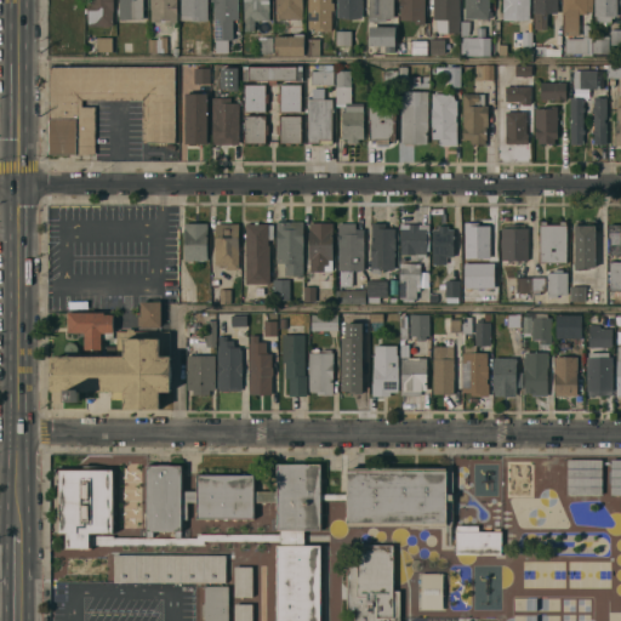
[(112,9),(112,23),(109,23),(87,23),(87,21),(86,21),(86,16),(85,0),(112,0),(112,9)]
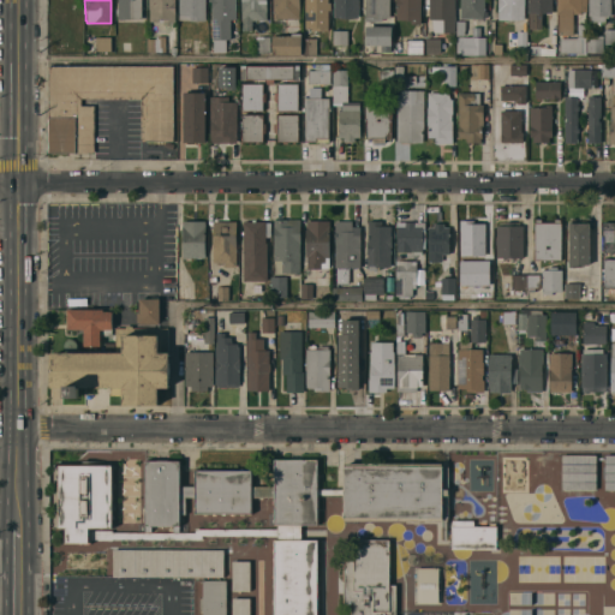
[(117,17),(117,0),(141,0),(141,17),(117,17)]
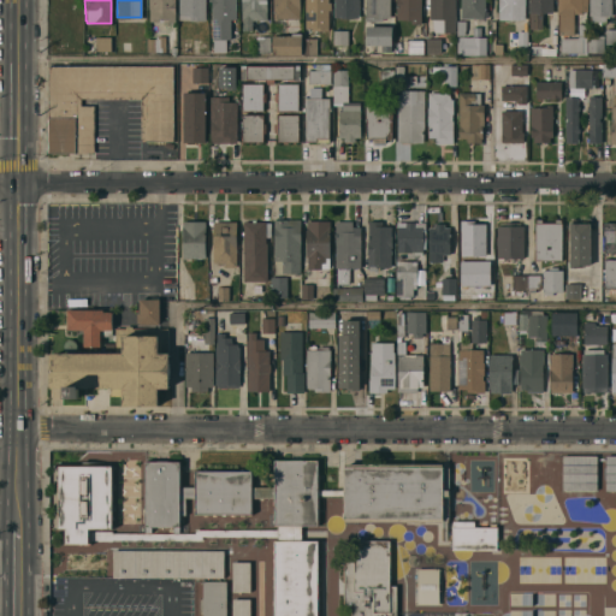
[(173,0),(173,21),(163,21),(163,16),(157,16),(157,19),(148,19),(148,7),(147,7),(147,0),(173,0)]
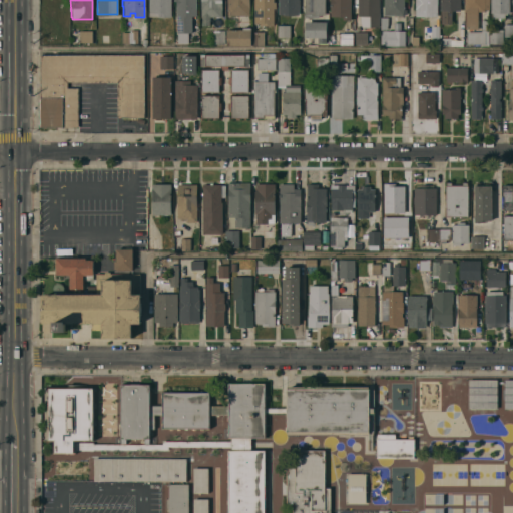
[(170,0),(170,15),(157,15),(157,14),(148,14),(148,0),(170,0)]
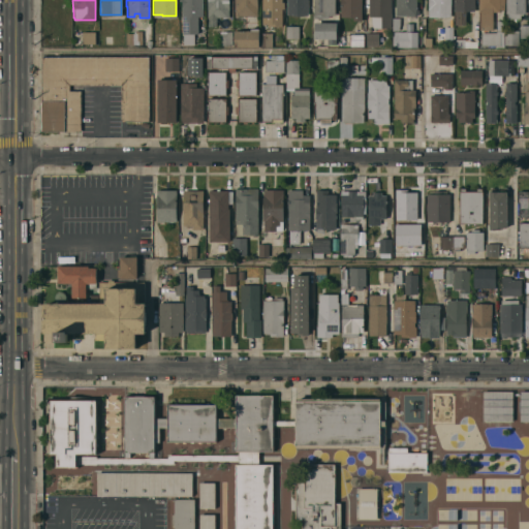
[(201,0),(201,14),(197,14),(197,31),(193,31),(193,42),(182,42),(182,32),(182,11),(180,11),(181,5),(181,0),(201,0)]
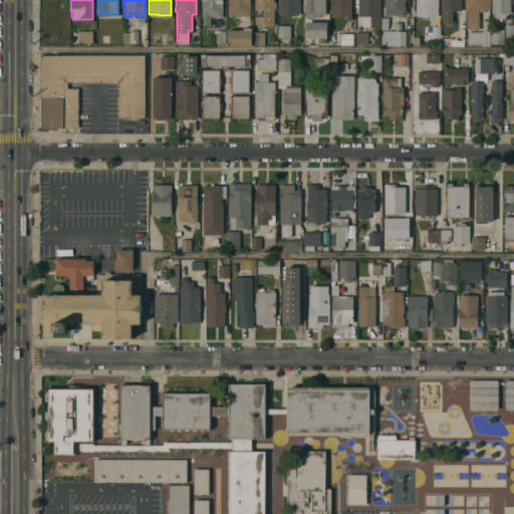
[(210,14),(210,23),(202,23),(202,15),(201,15),(201,0),(222,0),(222,14),(210,14)]
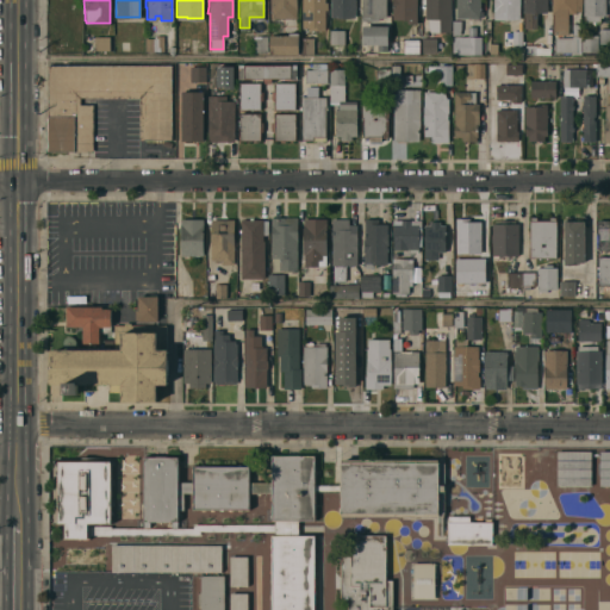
[(271,0),(297,0),(297,17),(272,17),(271,0)]
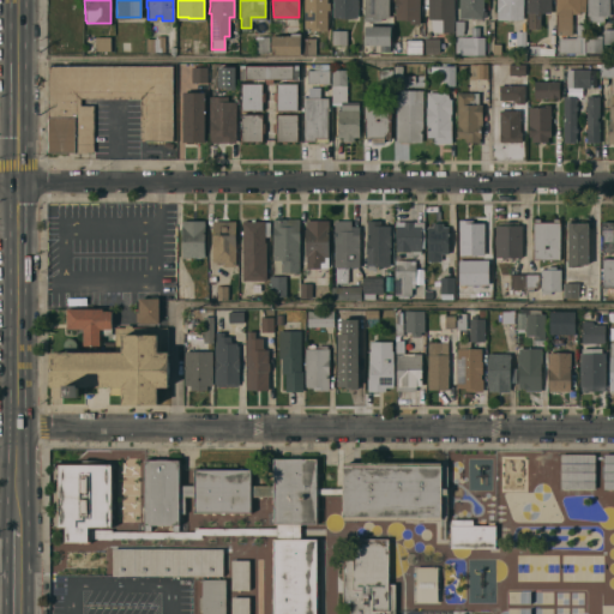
[(305,0),(327,0),(327,1),(330,1),(330,10),(327,10),(327,30),(311,30),(311,26),(305,26),(305,0)]
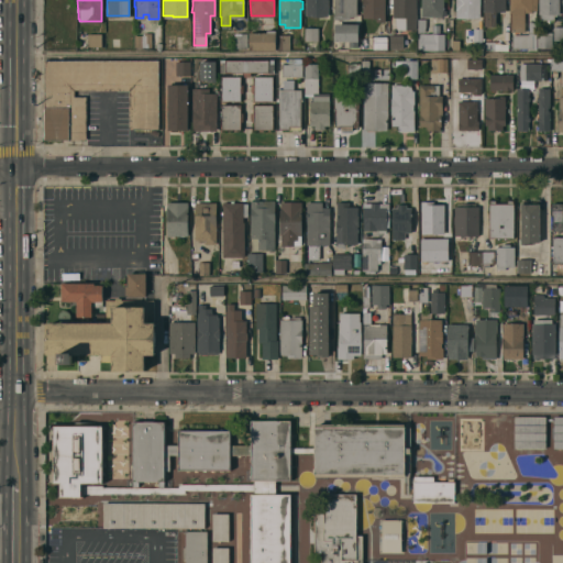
[(306,0),(328,0),(328,14),(306,14),(306,0)]
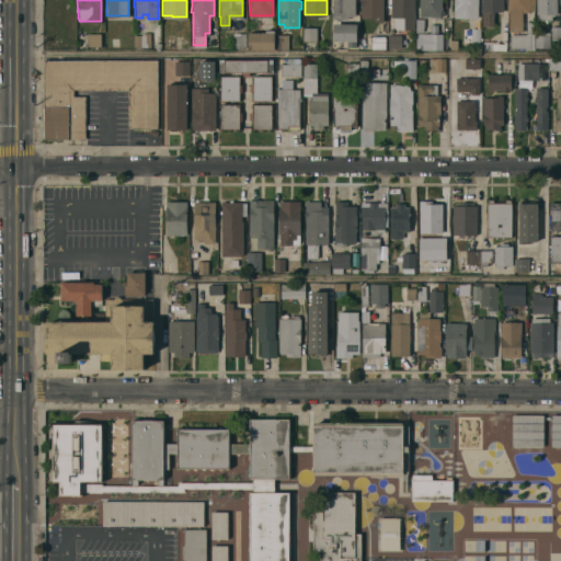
[(332,0),(355,0),(355,14),(332,14),(332,0)]
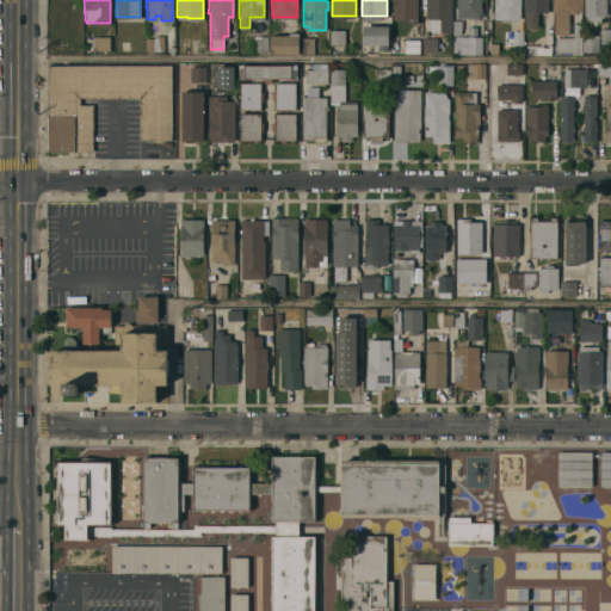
[(393,0),(418,0),(418,23),(408,23),(408,18),(393,18),(393,0)]
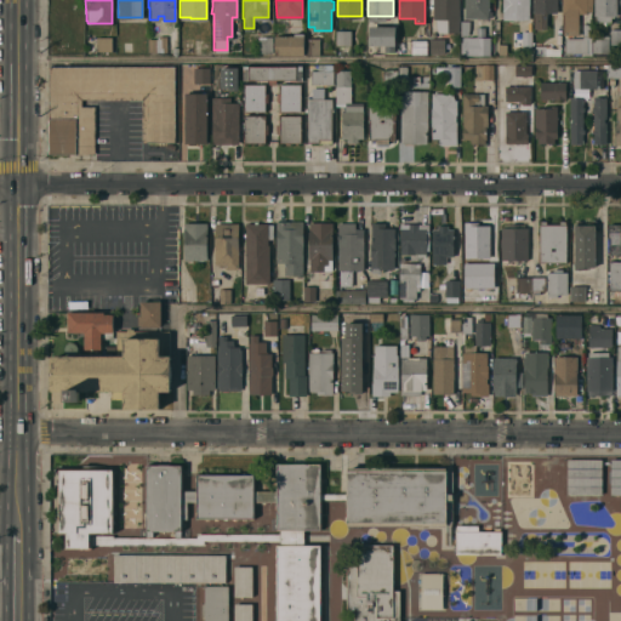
[(436,20),(433,20),(433,0),(459,0),(459,33),(438,33),(436,26),(436,20)]
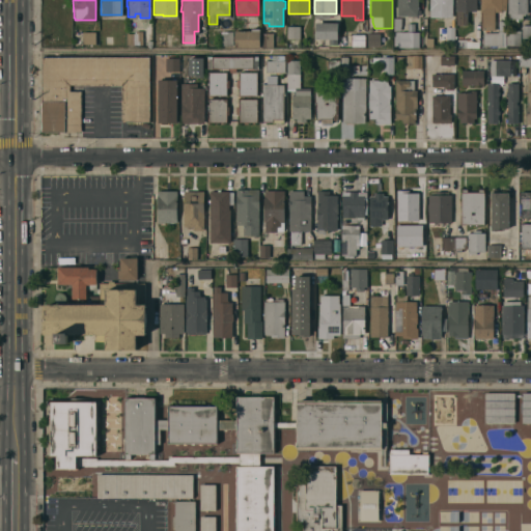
[(397,0),(418,0),(418,7),(420,7),(420,12),(418,12),(418,14),(397,14),(397,0)]
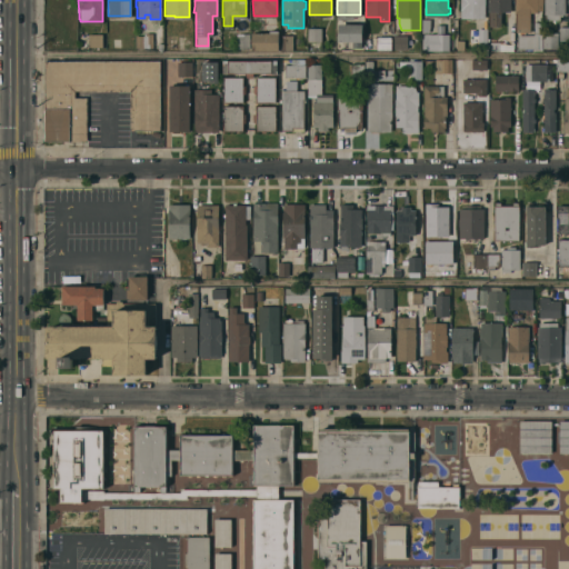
[(485,0),(485,18),(460,18),(460,0),(485,0)]
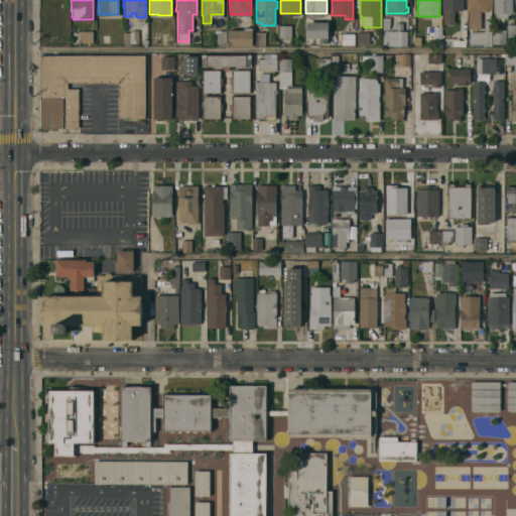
[(463,0),(463,10),(454,10),(455,24),(443,24),(443,10),(442,0),(463,0)]
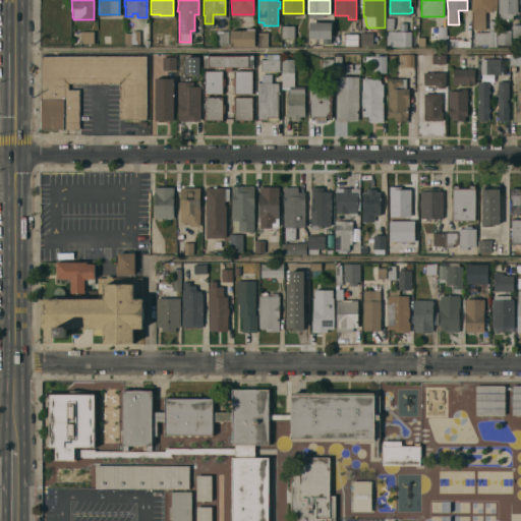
[(473,11),(472,11),(472,0),(497,0),(497,10),(493,10),(493,11),(485,11),(485,30),(472,30),(473,11)]
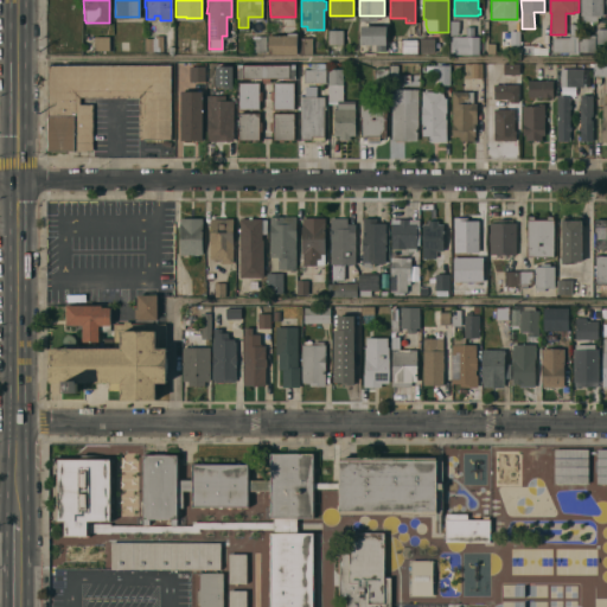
[(581,0),(602,0),(602,16),(598,16),(598,21),(592,21),(592,30),(583,30),(583,16),(581,16),(581,0)]
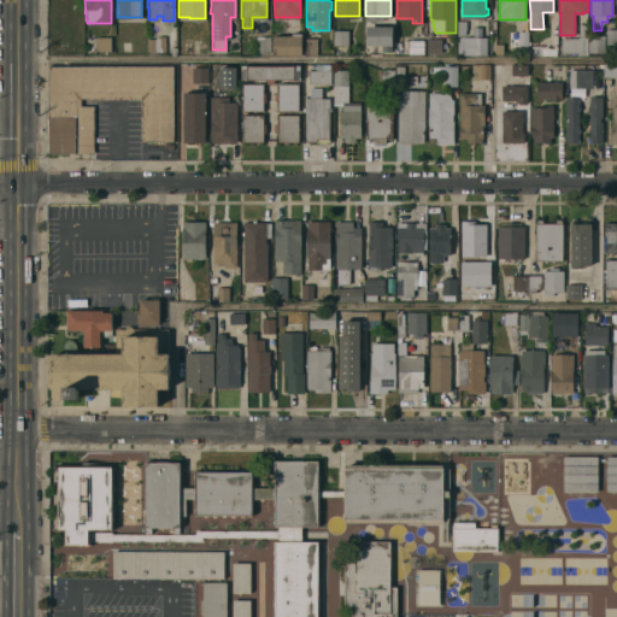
[(580,37),(580,24),(587,24),(587,36),(588,36),(588,54),(577,54),(577,53),(562,53),(562,37),(580,37)]
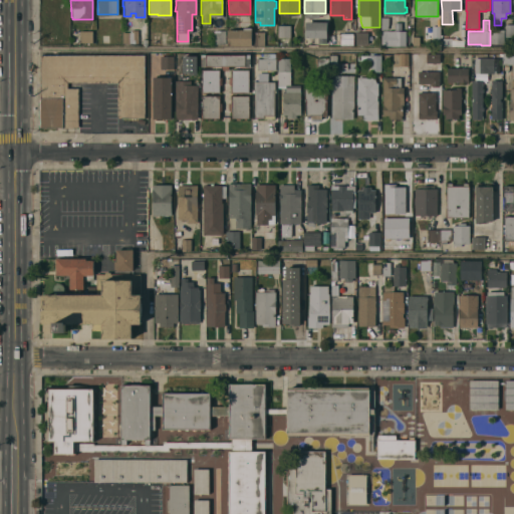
[(326,21),(326,37),(326,42),(318,42),(318,37),(305,37),(305,21),(326,21)]
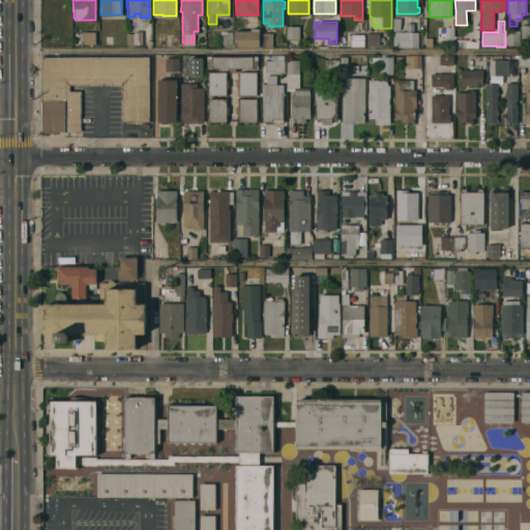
[(418,46),(393,46),(394,30),(407,30),(407,22),(414,22),(414,30),(418,30),(418,46)]
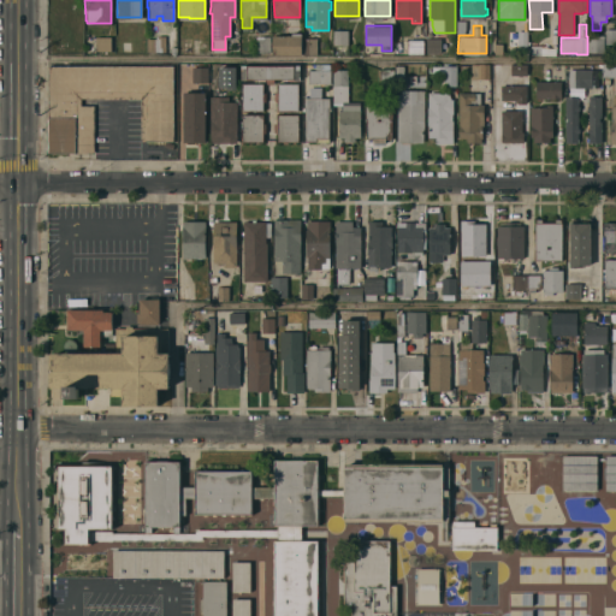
[(335,29),(349,29),(349,43),(335,43),(335,29)]
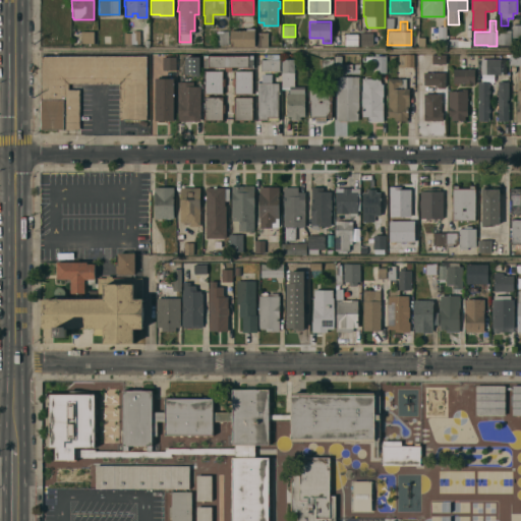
[(512,24),(520,24),(520,37),(512,38),(512,24)]
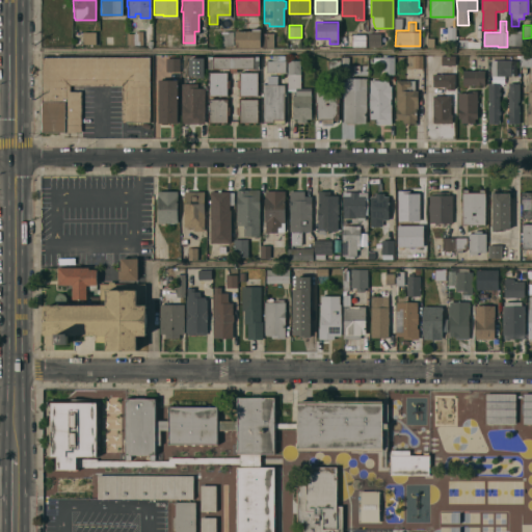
[(250,29),(250,26),(260,26),(259,45),(234,45),(235,28),(250,29)]
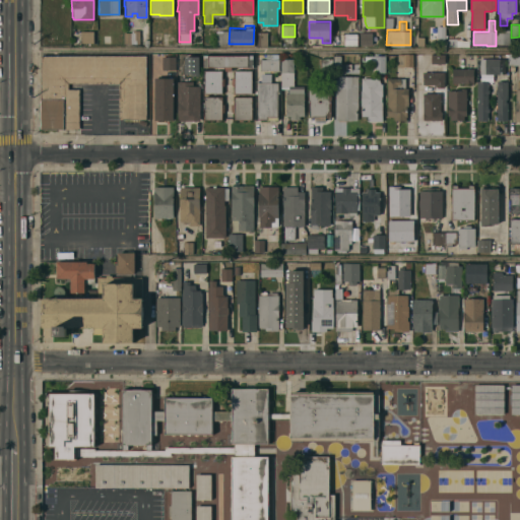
[(429,26),(437,26),(446,26),(445,44),(429,44),(429,26)]
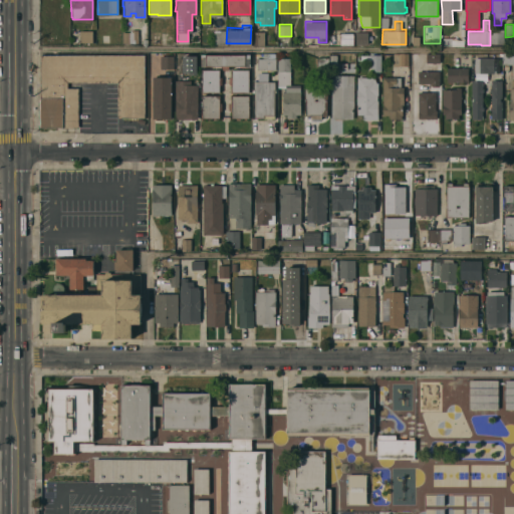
[(122,30),(131,30),(131,28),(138,28),(138,41),(133,41),(133,40),(122,40),(122,30)]
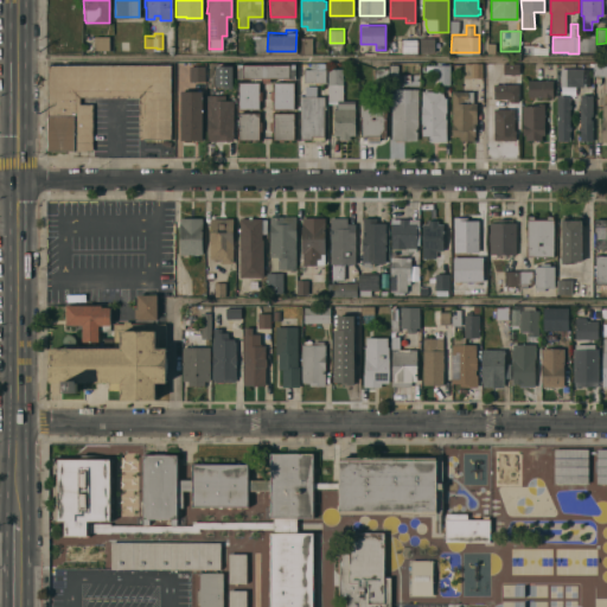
[(251,50),(251,33),(266,33),(266,49),(251,50)]
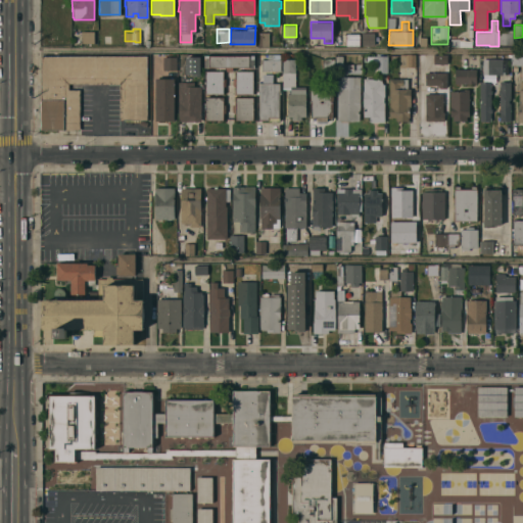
[(268,44),(256,44),(256,29),(257,29),(257,31),(268,31),(268,44)]
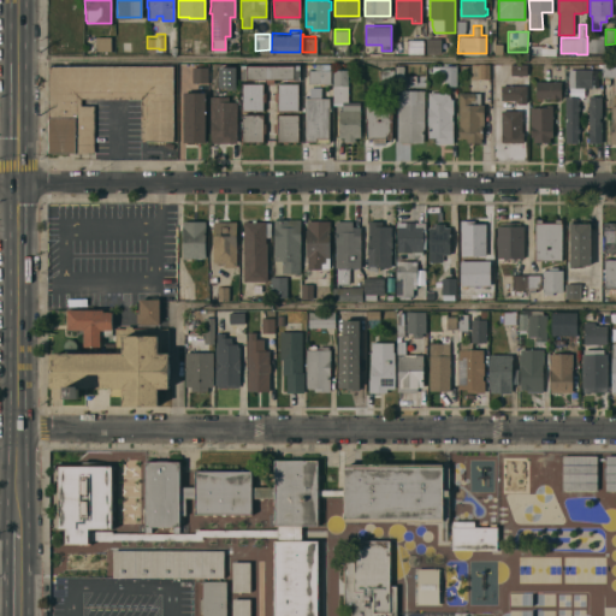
[(110,35),(110,48),(95,48),(95,35),(110,35)]
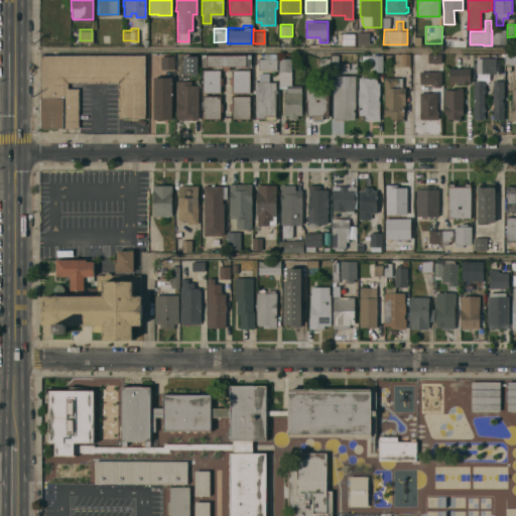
[(357,45),(358,30),(358,29),(365,29),(365,32),(370,32),(370,45),(357,45)]
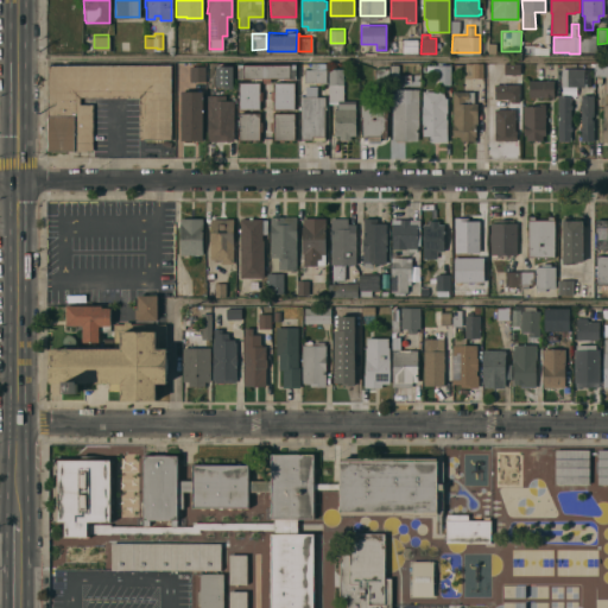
[(596,52),(580,52),(580,35),(596,35),(596,52)]
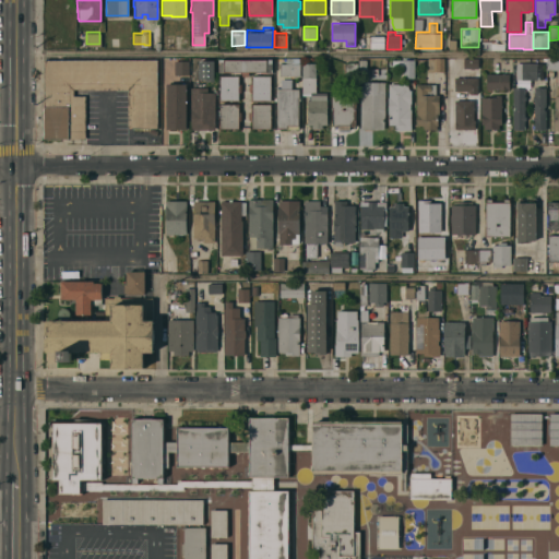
[(384,35),(384,48),(370,48),(370,34),(384,35)]
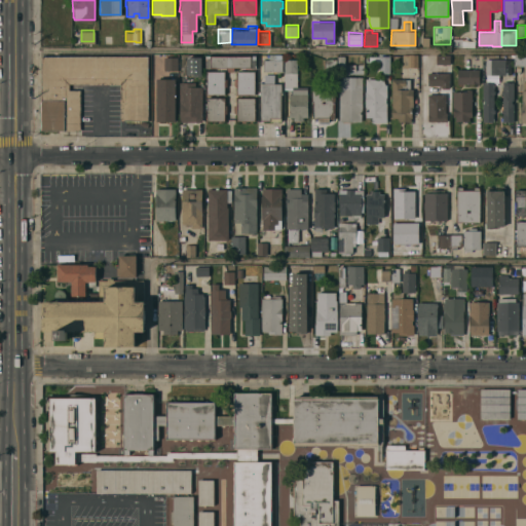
[(389,74),(380,74),(380,61),(374,61),(374,52),(389,52),(389,53),(389,74)]
